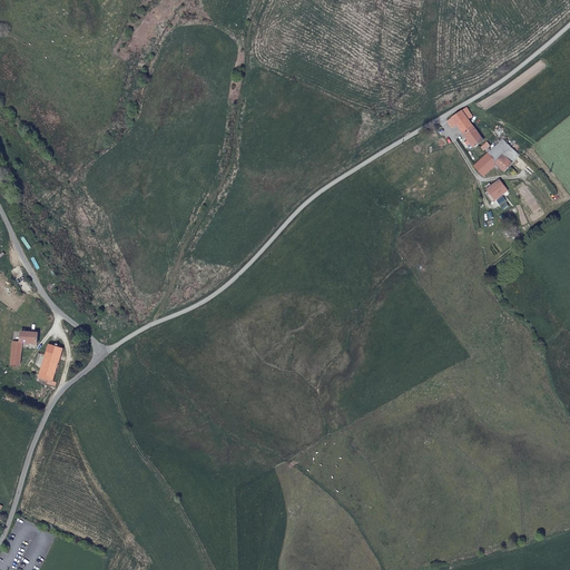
[(475,147),(484,139),(469,118),(464,112),(463,111),(454,118),(455,120),(475,147)]
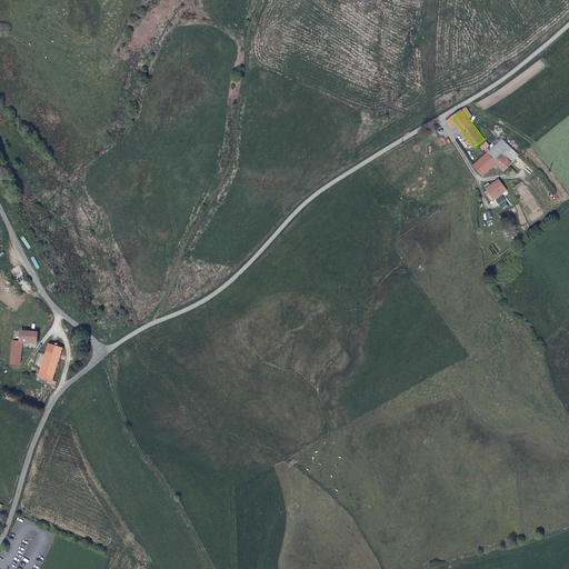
[(511,161),(520,155),(505,138),(492,150),(500,159),(503,155),(511,161)]
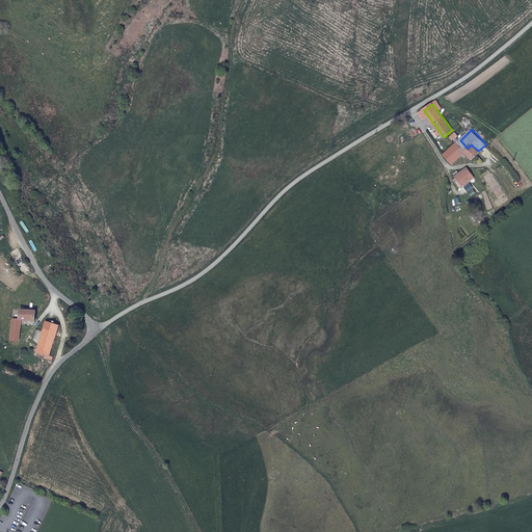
[(479,152),(478,151),(471,144),(468,149),(460,140),(459,141),(446,155),(454,163),(466,154),(473,160),(479,152)]
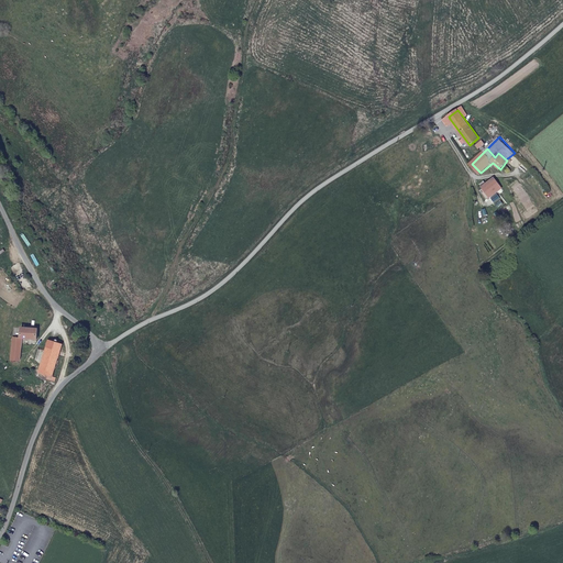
[(486,184),(484,186),(492,197),(503,188),(495,177),(488,183),(485,179),(484,180),(485,183),(486,184)]
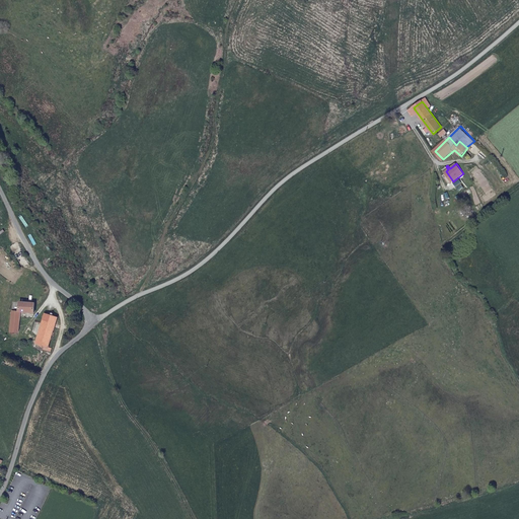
[(19,312),(35,313),(35,303),(20,302),(19,311),(19,312)]
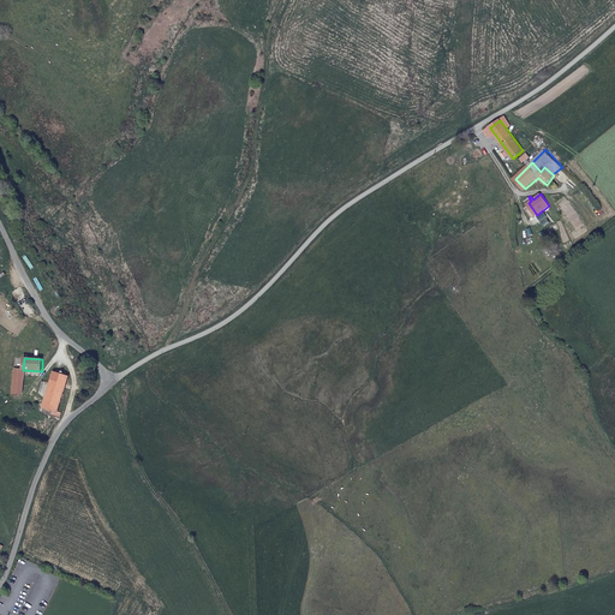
[(23,370),(23,369),(13,369),(12,394),(22,395),(23,370)]
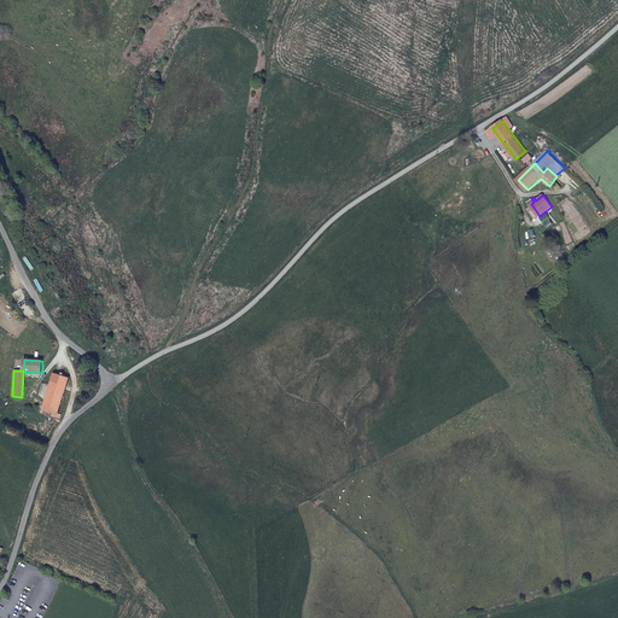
[(70,379),(53,373),(42,410),(54,413),(53,417),(62,419),(62,417),(58,415),(70,379)]
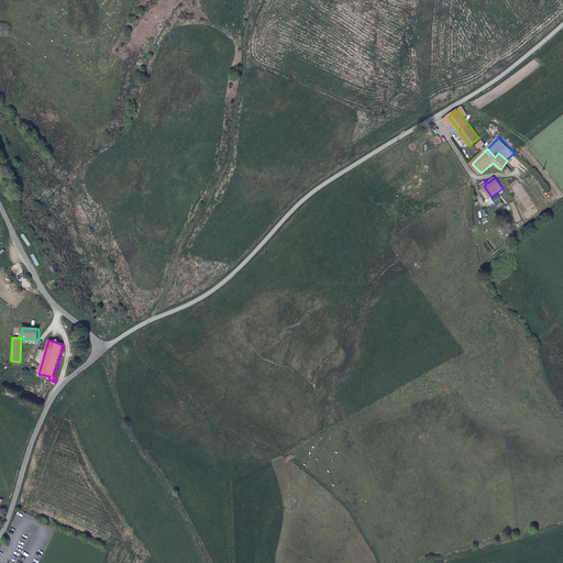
All buildings are outlined.
